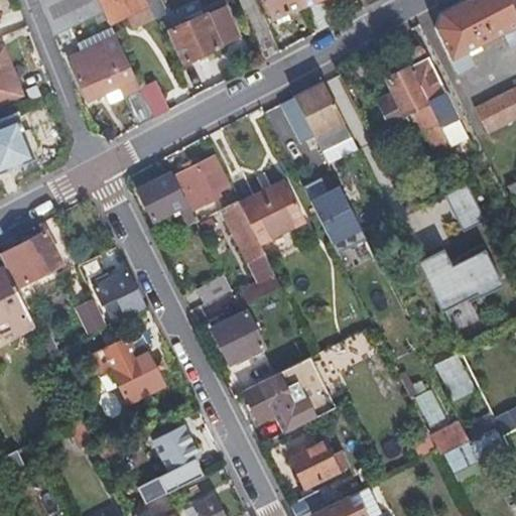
[(39,0),(54,35),(104,10),(98,0),(39,0)]
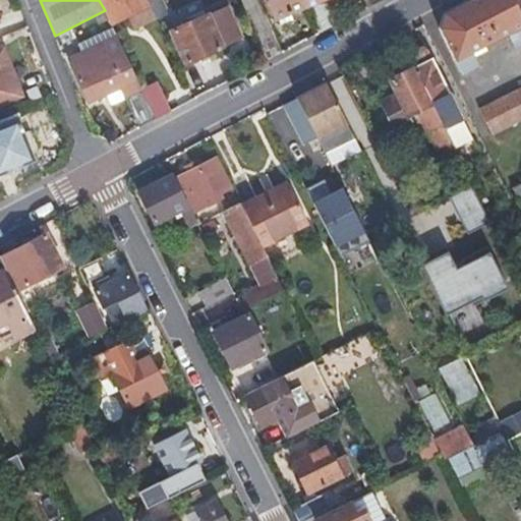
[(102,0),(114,24),(128,17),(135,31),(158,19),(153,8),(152,6),(148,0),(102,0)]
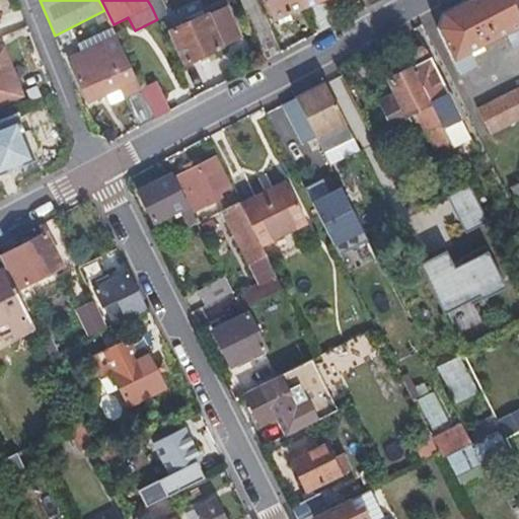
[(305,6),(302,0),(266,0),(274,19),(305,6)]
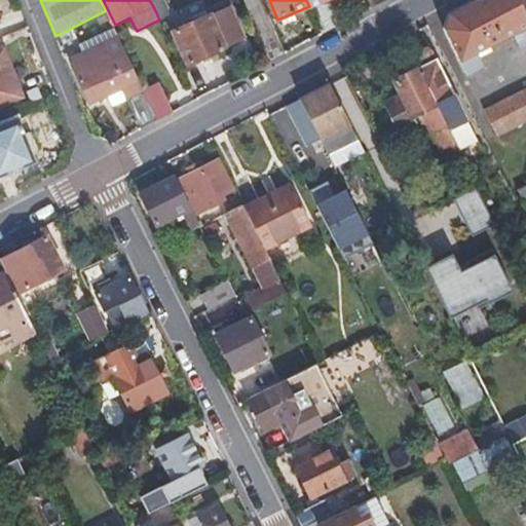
[(525,17),(517,0),(474,0),(447,14),(443,27),(467,75),(484,67),(480,60),(494,52),(491,44),(513,34),(521,48),(525,45),(525,90),(484,111),(496,136),(525,120),(525,17)]
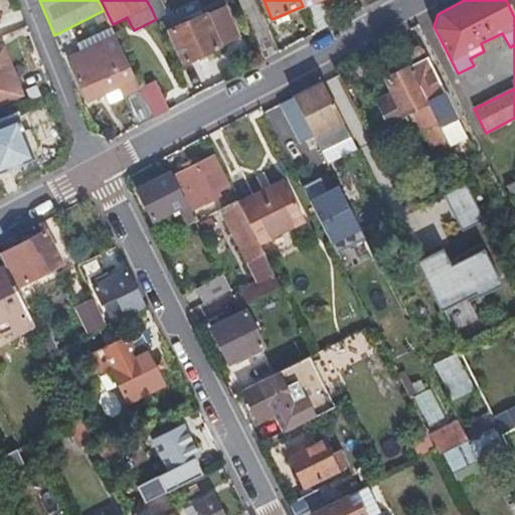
[(514,0),(506,0),(514,17),(514,0)]
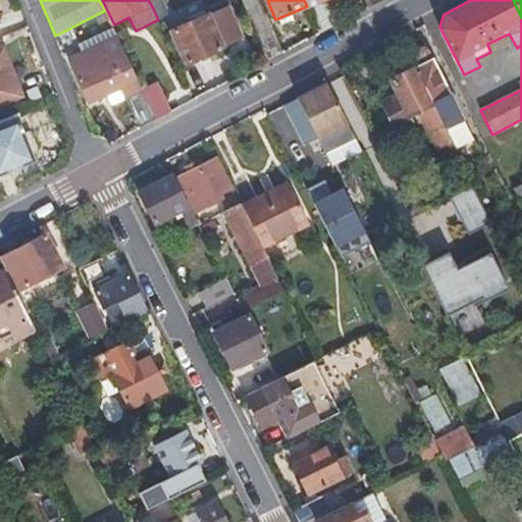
[(188,63),(224,48),(223,46),(243,38),(228,8),(210,16),(209,14),(172,31),(188,63)]
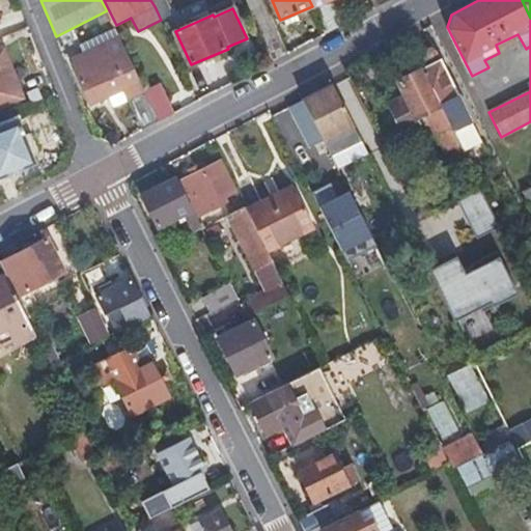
[(82,45),(86,53),(71,60),(90,105),(109,96),(114,108),(130,101),(143,130),(159,121),(145,91),(141,82),(120,37),(115,29),(82,45)]
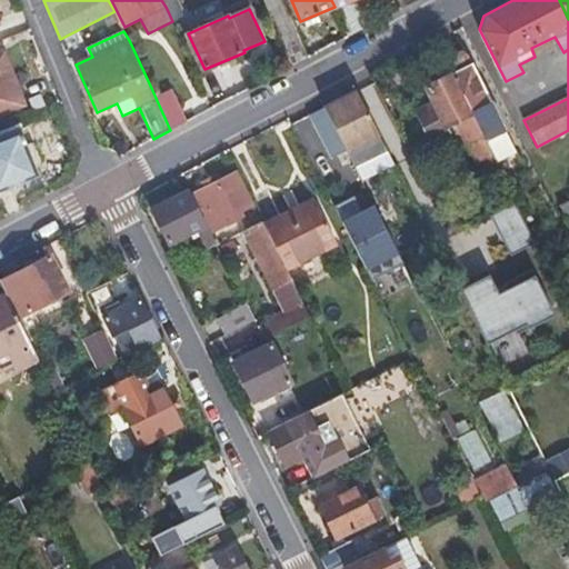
[(0,113),(26,105),(5,52),(0,53),(0,113)]
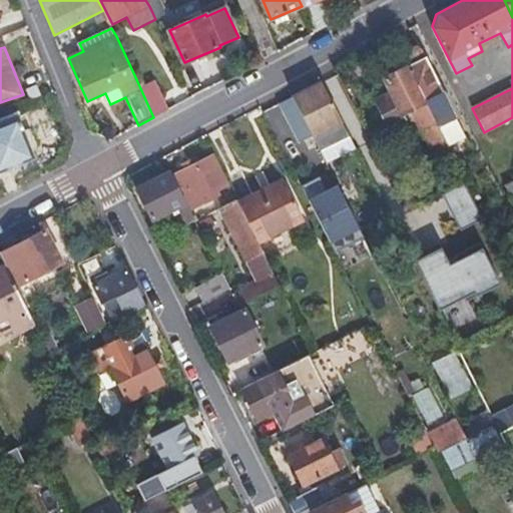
[(444,140),(448,147),(466,138),(421,49),(403,58),(407,66),(444,140)]
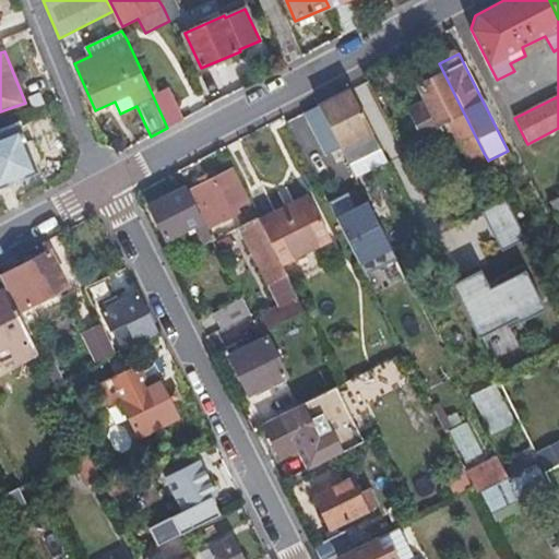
[(409,110),(424,140),(440,132),(437,126),(448,120),(468,161),(484,153),(443,72),(417,86),(426,103),(409,110)]
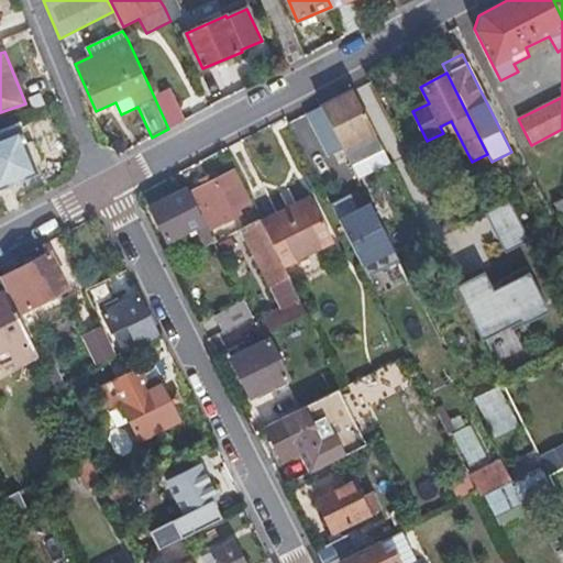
[(169,89),(154,97),(168,129),(185,120),(169,89)]
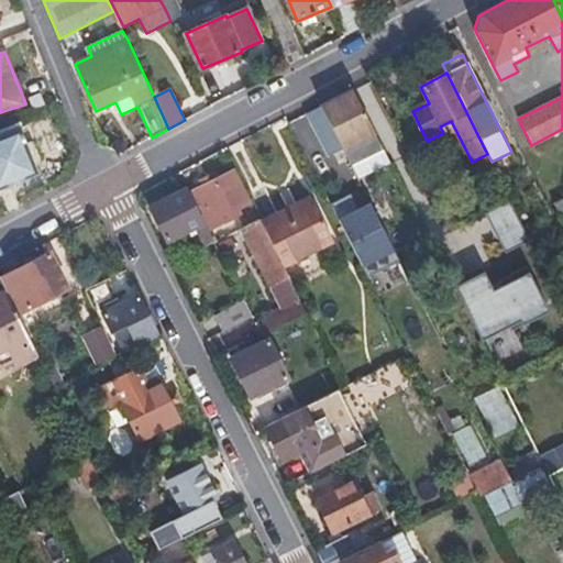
[(375,133),(353,90),(321,107),(343,148),(375,133)]
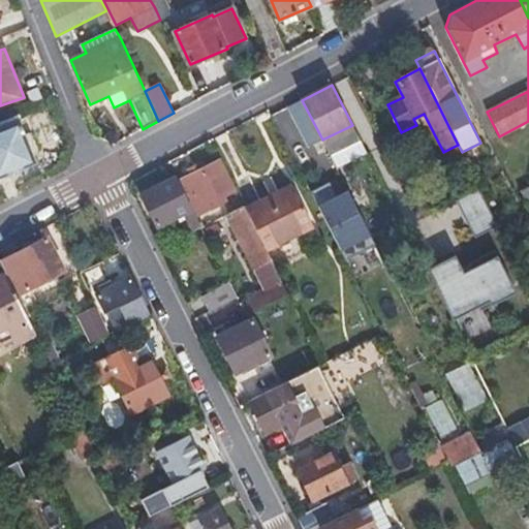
[(288,107),(309,147),(316,143),(325,160),(331,157),(322,139),(302,100),(288,107)]
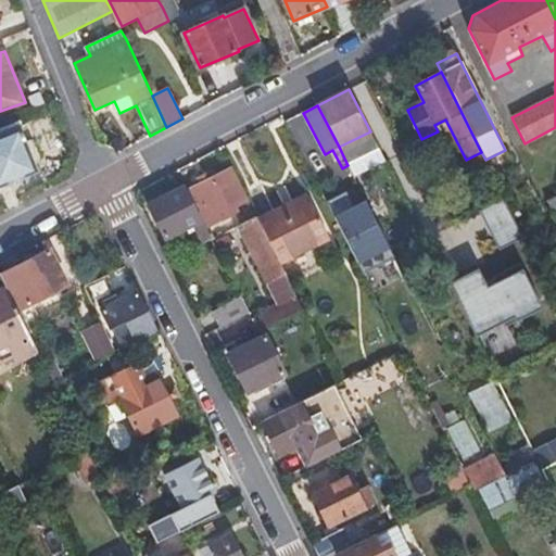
[(0,187),(38,172),(20,127),(0,134),(0,187)]
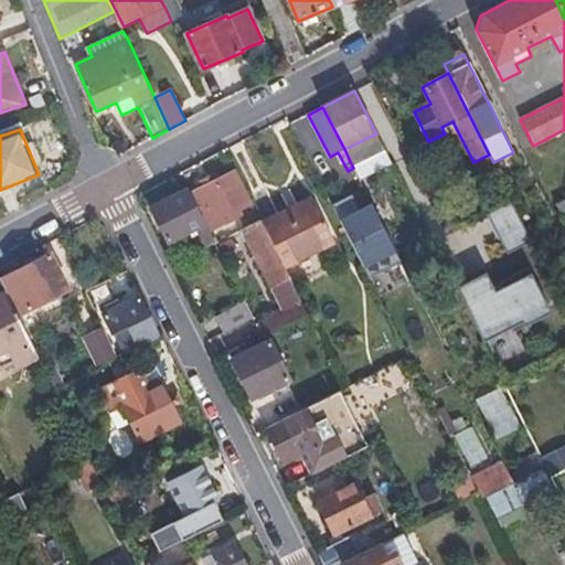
[(360,180),(393,163),(386,151),(353,168),(360,180)]
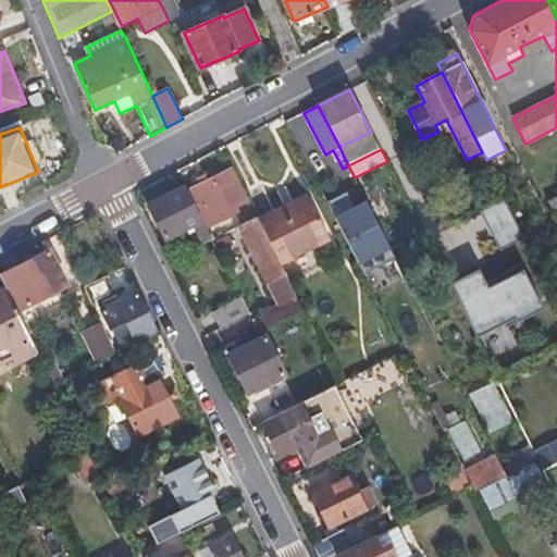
[(200,184),(188,190),(207,229),(223,221),(220,215),(233,209),(249,201),(232,169),(211,178),(208,173),(198,178),(200,184)]
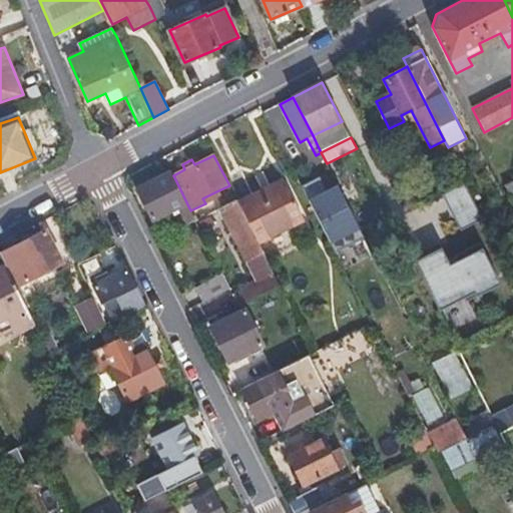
[(298,179),(321,225),(351,210),(327,164),(298,179)]
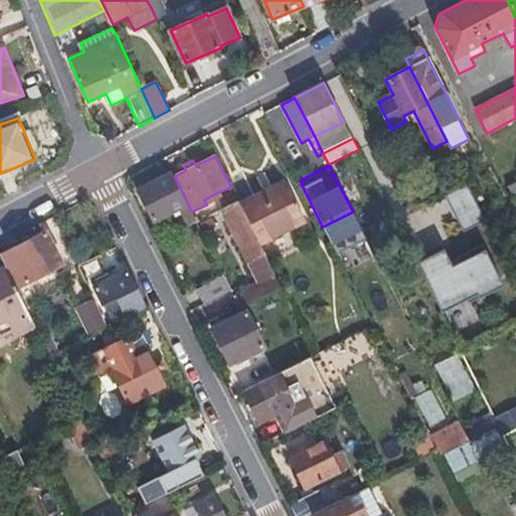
[(138,190),(153,222),(179,209),(187,225),(197,221),(191,212),(174,176),(172,172),(138,190)]
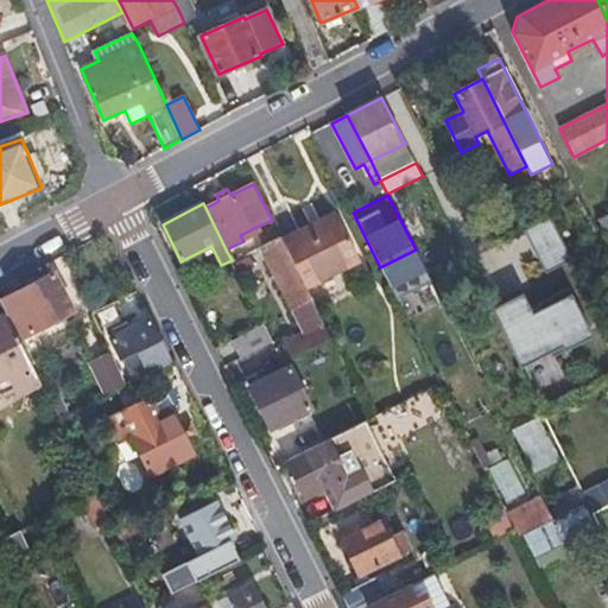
[(360,260),(336,214),(283,241),(311,298),(317,309),(354,290),(343,268),(360,260)]
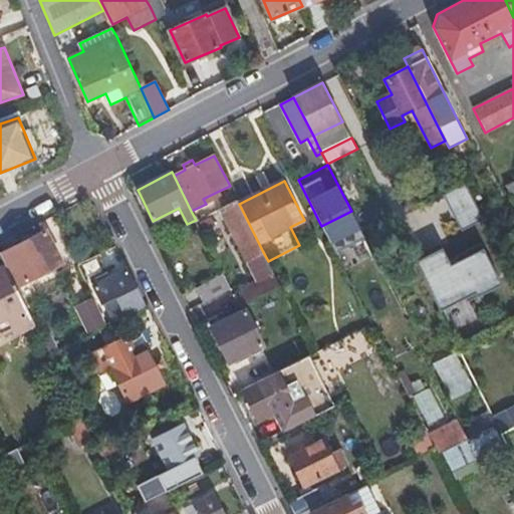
[(513,181),(505,186),(513,202),(513,181)]
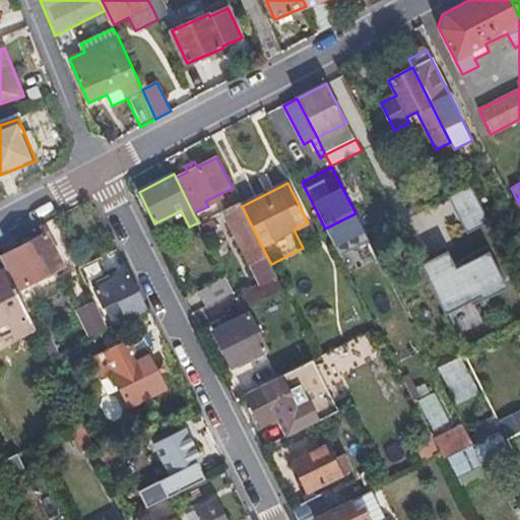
[(466,187),(446,199),(462,226),(482,215),(466,187)]
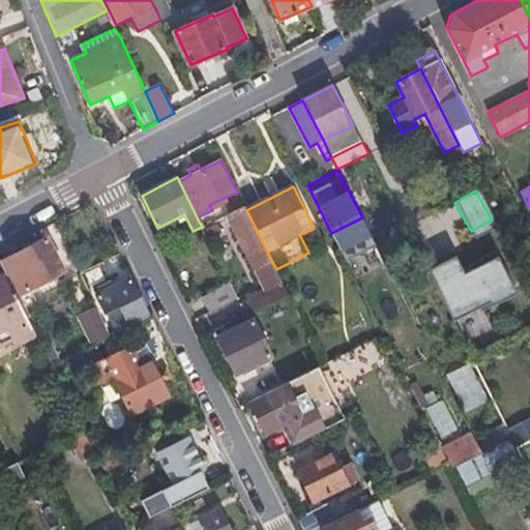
[(225,206),(222,199),(209,205),(212,210),(213,212),(225,206)]
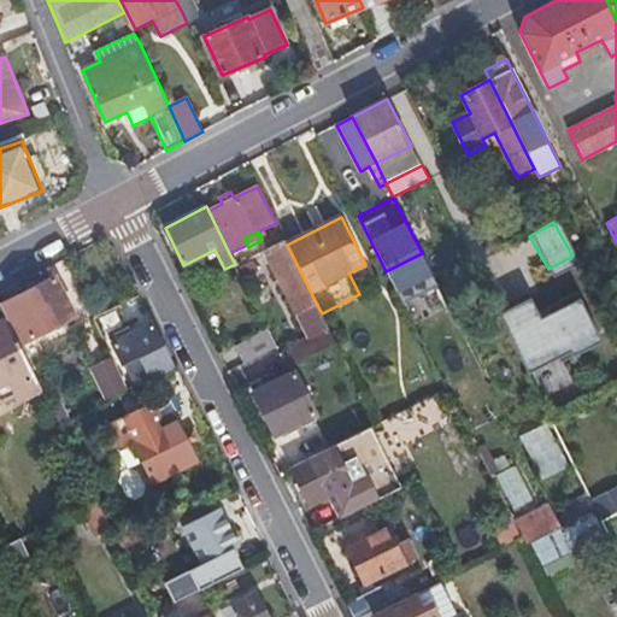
[(298,312),(316,303),(287,245),(286,242),(271,250),(274,254),(269,257),(298,312)]
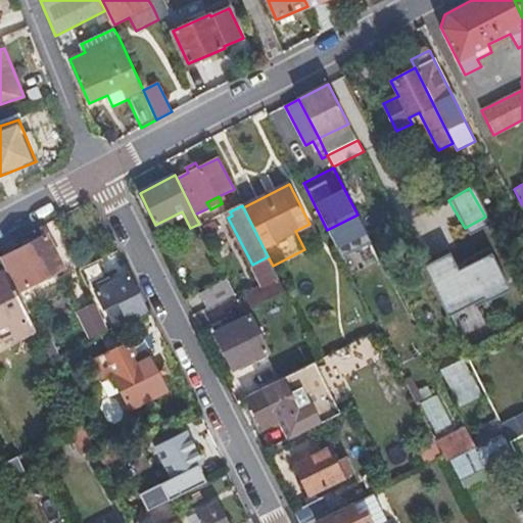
[(203,227),(207,235),(219,230),(215,221),(203,227)]
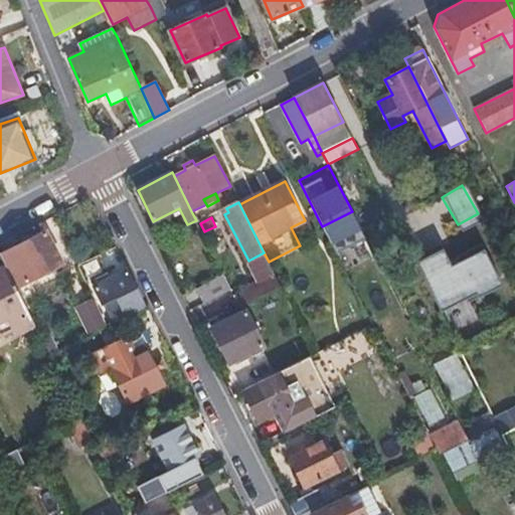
[(45,232),(0,254),(0,255),(6,267),(26,308),(37,302),(27,283),(62,266),(45,232)]
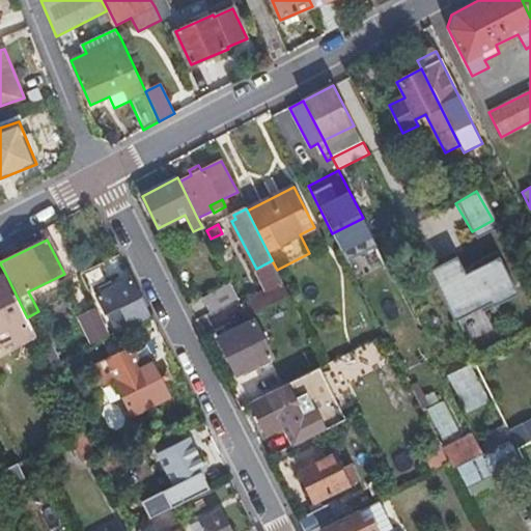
[(425,271),(450,323),(513,292),(497,258),(463,275),(454,257),(425,271)]
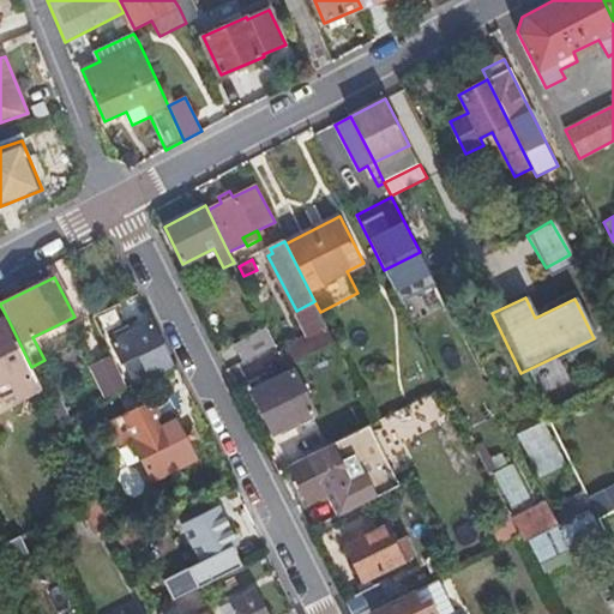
[(427,317),(420,301),(404,309),(413,325),(427,317)]
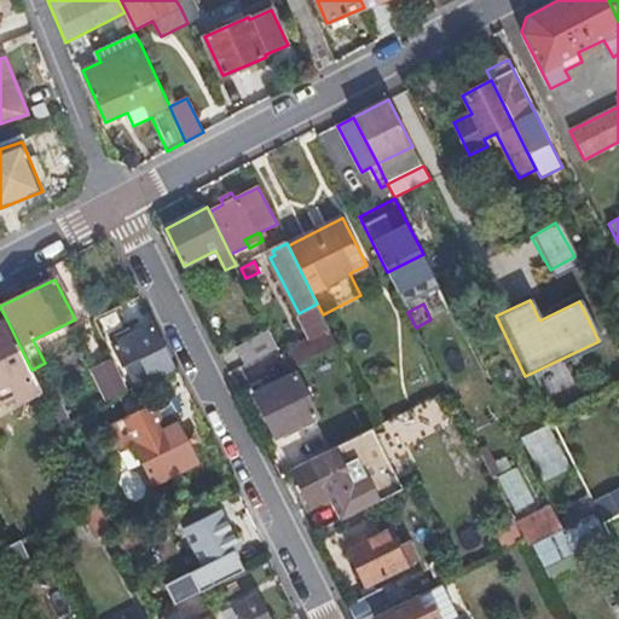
[(122,306),(94,319),(102,334),(129,320),(122,306)]
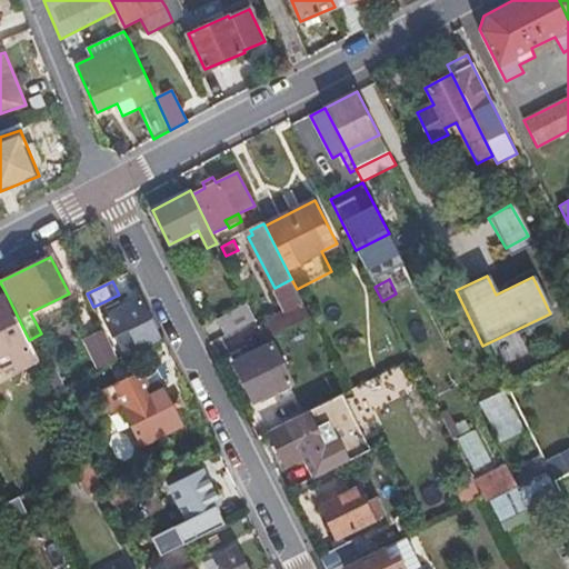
[(382,301),(387,310),(400,301),(396,293),(382,301)]
